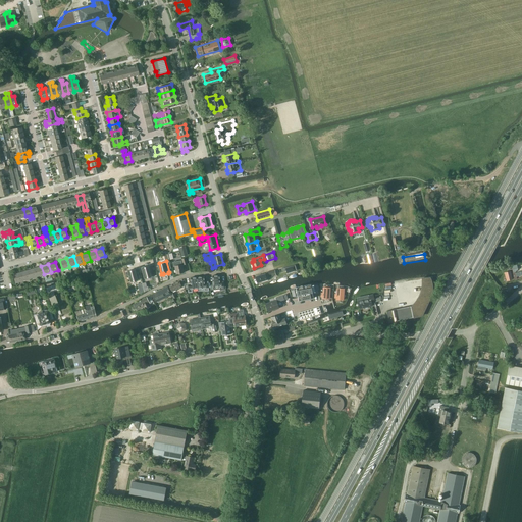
[(183,264),(175,265),(176,273),(184,272),(183,264)]
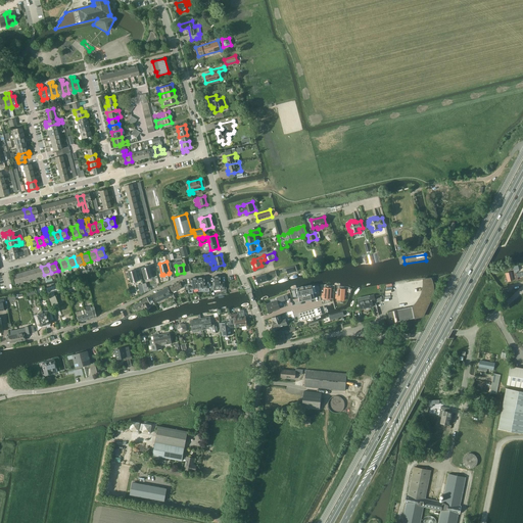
[(150,266),(143,268),(145,278),(153,277),(150,266)]
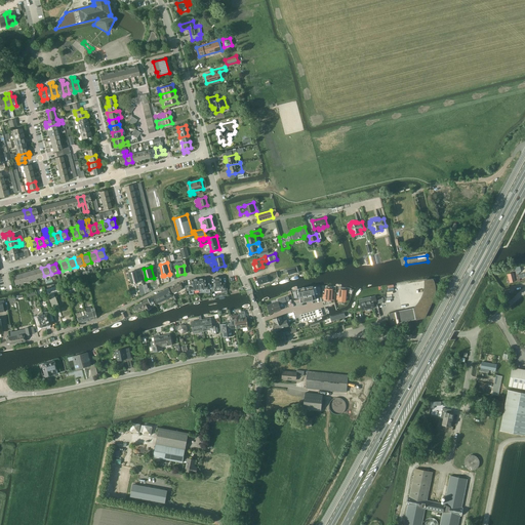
[(37,278),(44,276),(41,268),(34,270),(37,278)]
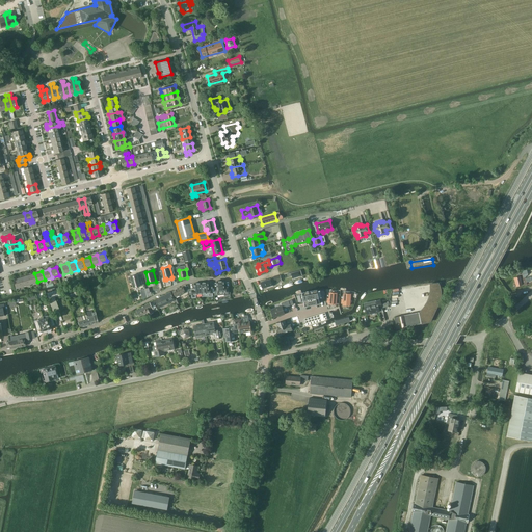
[(27,275),(30,284),(37,282),(34,273),(27,275)]
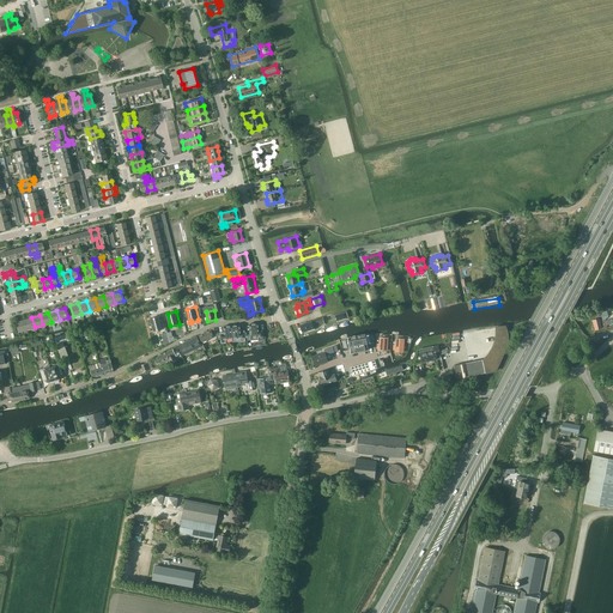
[(155,316),(151,317),(155,331),(163,328),(161,316),(161,315),(155,316)]
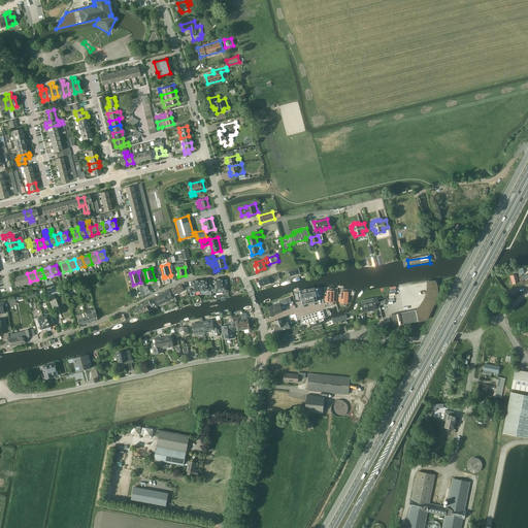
[(23,285),(30,282),(27,273),(20,275),(23,285)]
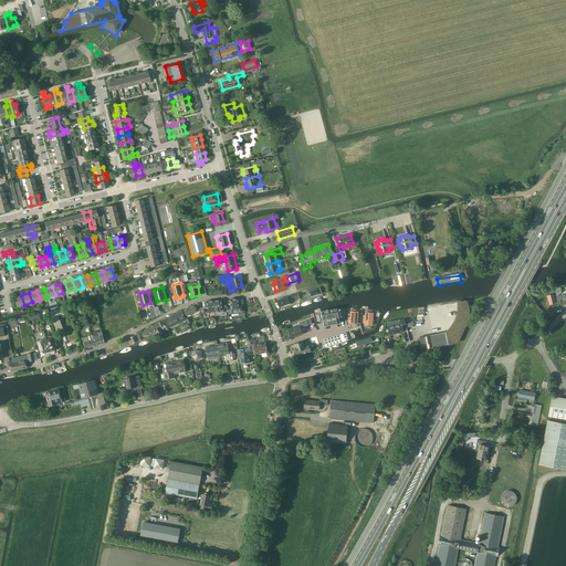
[(556,303),(554,294),(547,296),(547,297),(546,297),(547,300),(548,300),(549,304),(556,303)]
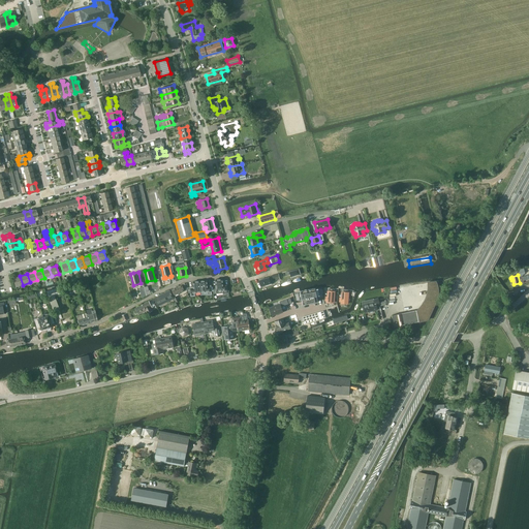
[(12,278),(16,287),(23,285),(20,276),(12,278)]
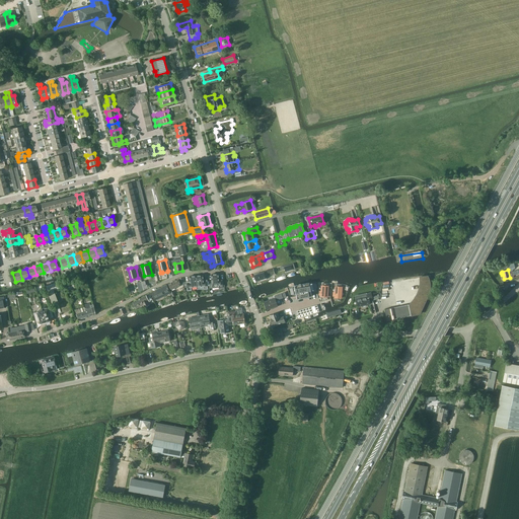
[(266,278),(264,272),(254,275),(256,281),(261,280),(261,281),(266,279),(266,278)]
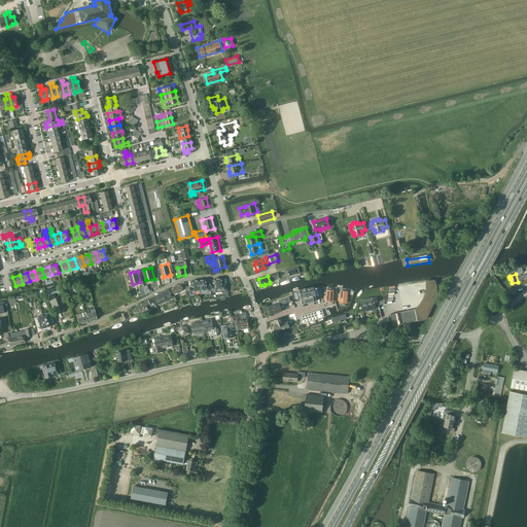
[(222,285),(221,278),(215,278),(216,292),(222,291),(222,292),(226,291),(225,284),(222,285)]
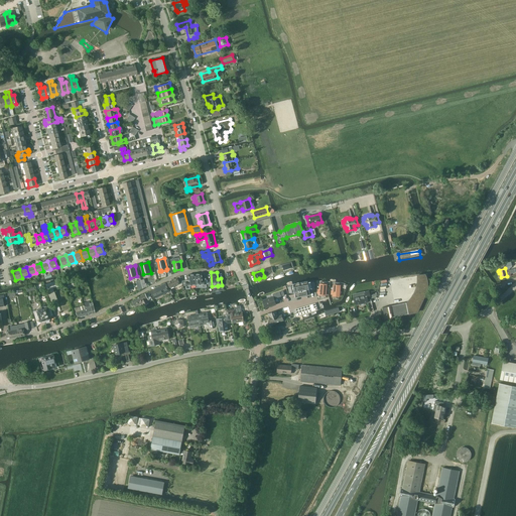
[(202,273),(196,274),(197,285),(203,284),(203,287),(207,287),(206,278),(203,278),(202,273)]
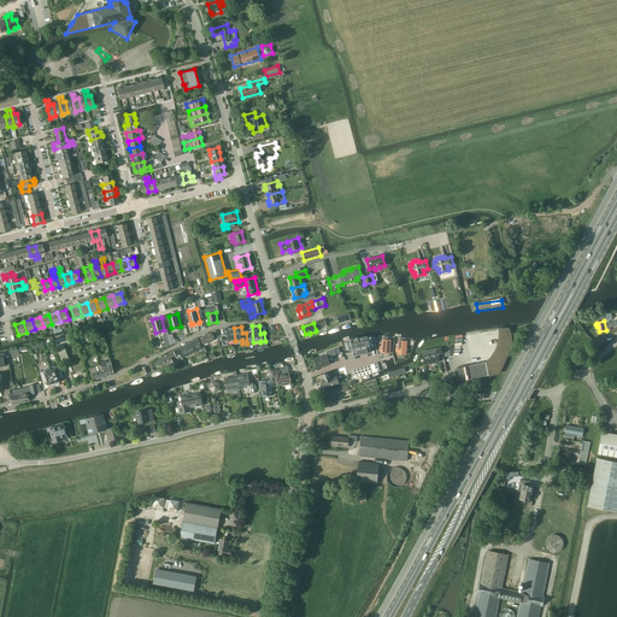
[(222,335),(218,335),(219,341),(223,341),(223,346),(227,345),(227,341),(235,341),(234,328),(225,328),(225,335),(222,335)]
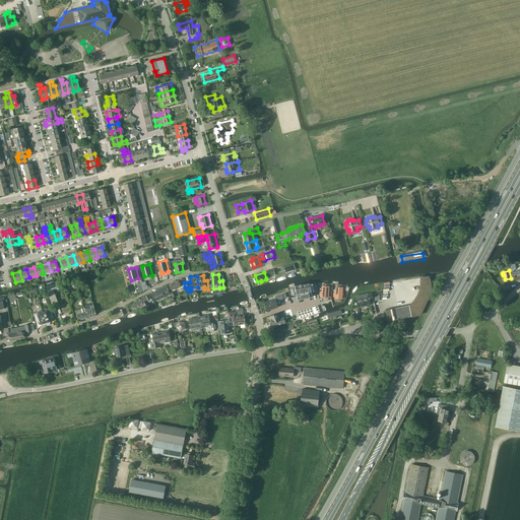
[(181,286),(184,285),(182,278),(169,284),(172,290),(181,286)]
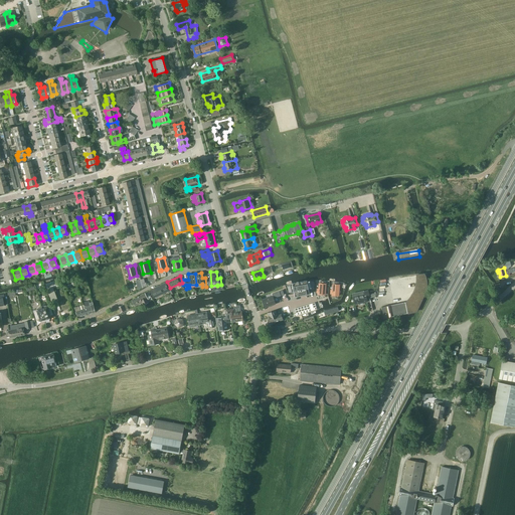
[(45,284),(46,288),(51,302),(57,300),(53,288),(58,286),(56,280),(45,284)]
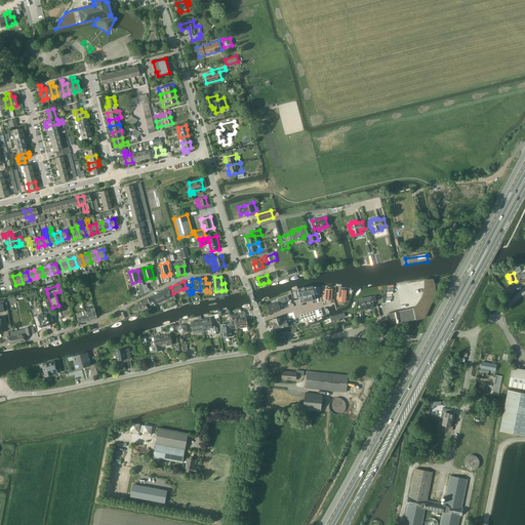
[(298,291),(295,291),(296,297),(299,297),(300,303),(314,299),(316,299),(314,291),(313,286),(306,287),(297,289),(298,291)]
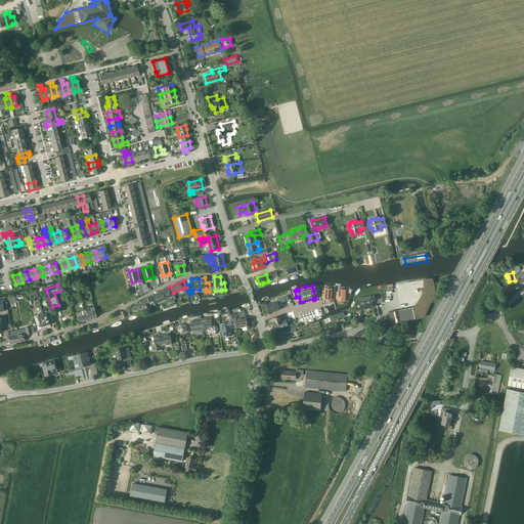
[(168,288),(154,295),(157,303),(162,301),(165,299),(172,296),(168,288)]
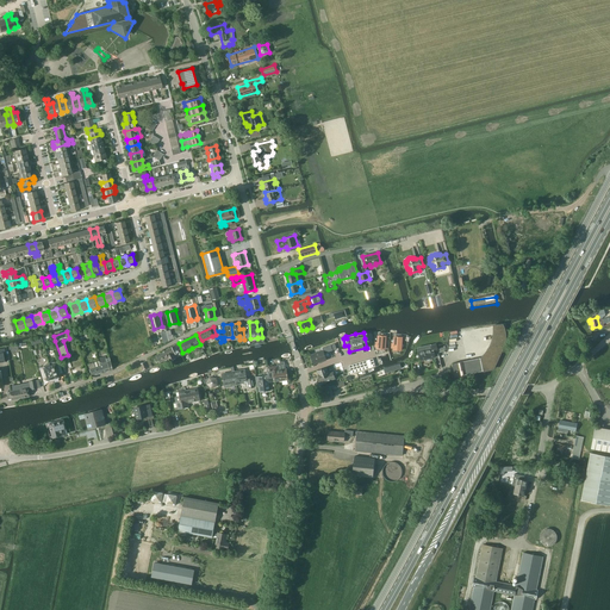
[(377,342),(377,346),(378,347),(378,348),(385,349),(386,336),(379,336),(378,343),(377,342)]
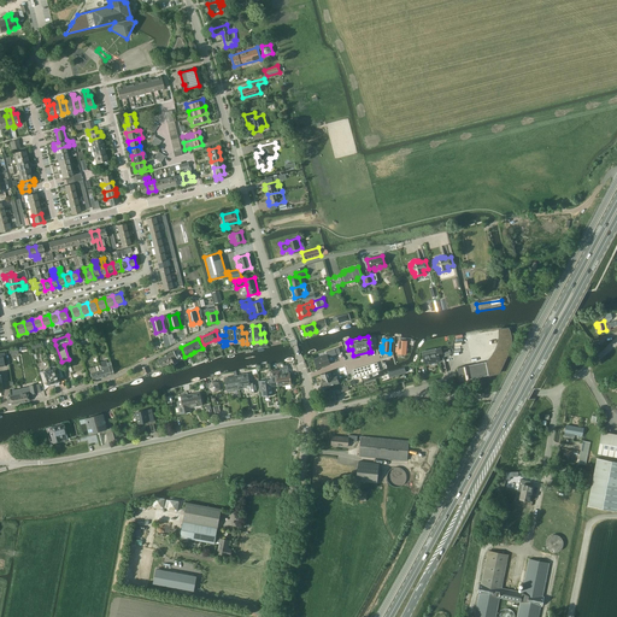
[(439,356),(444,356),(441,348),(436,350),(436,352),(423,356),(425,365),(440,362),(439,356)]
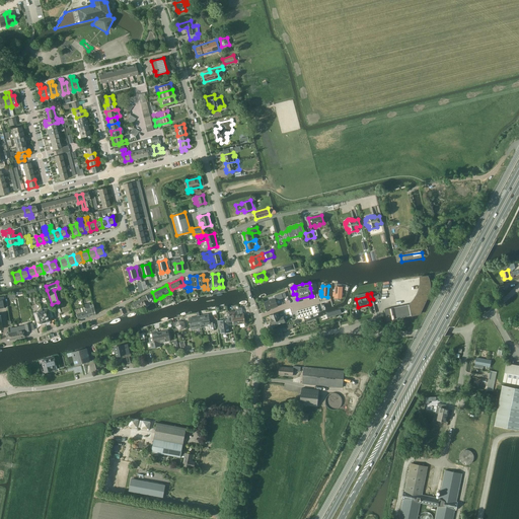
[(275,298),(265,302),(267,309),(278,306),(276,300),(276,299),(280,298),(282,297),(281,294),(274,296),(275,298)]
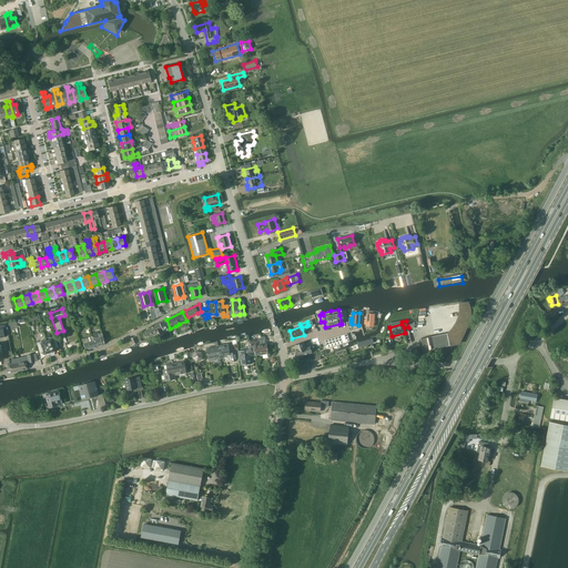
[(159,336),(164,334),(162,331),(163,330),(160,323),(145,331),(149,337),(156,334),(159,336)]
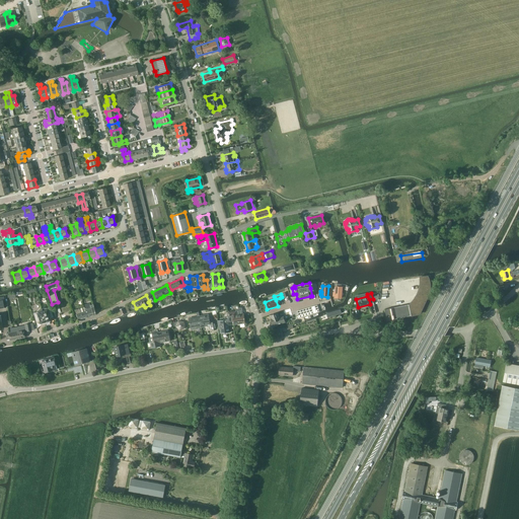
[(92,304),(90,305),(89,303),(84,304),(85,308),(84,308),(83,307),(84,311),(87,310),(88,316),(95,314),(92,304)]
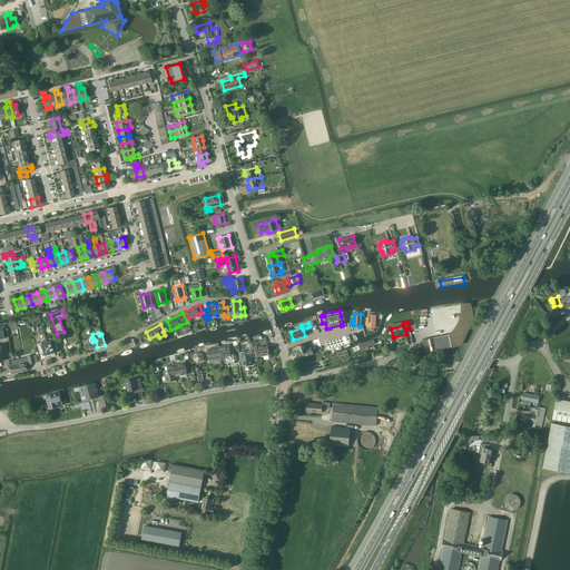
[(425,352),(451,346),(449,334),(423,340),(425,352)]
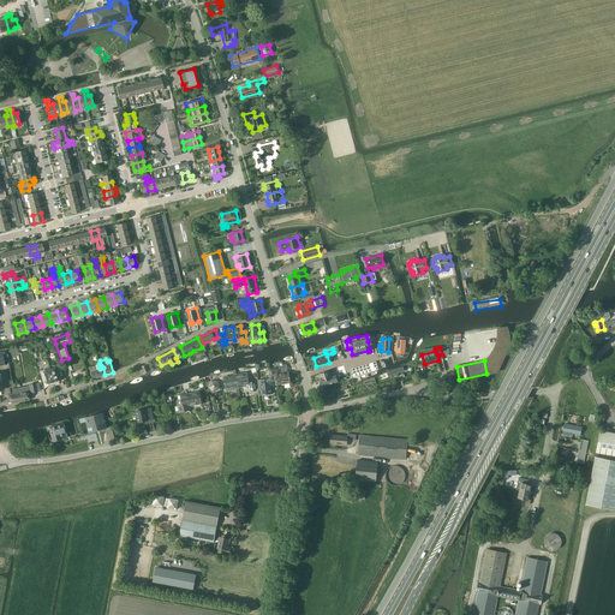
[(151,363),(145,365),(142,366),(144,372),(154,369),(151,363)]
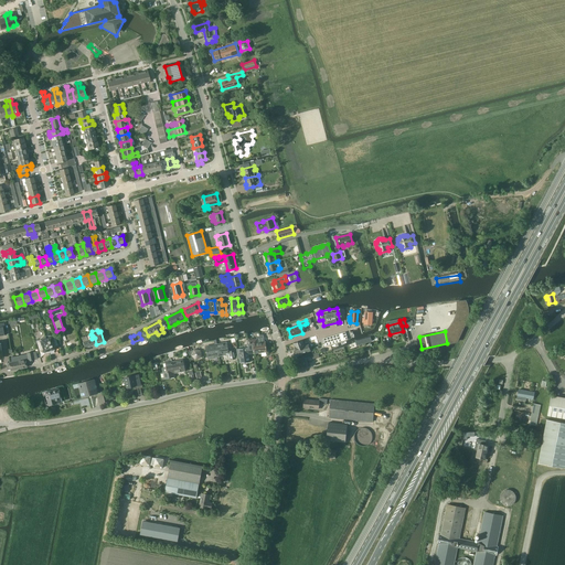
[(46,336),(45,336),(50,352),(54,351),(54,349),(55,349),(54,345),(57,345),(55,336),(51,337),(51,334),(49,334),(46,336)]
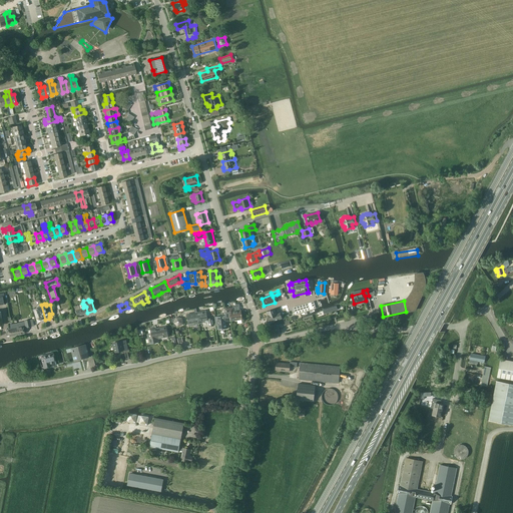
[(41,321),(45,320),(41,305),(39,306),(37,306),(36,307),(36,309),(33,310),(35,319),(38,318),(39,320),(40,320),(41,321)]
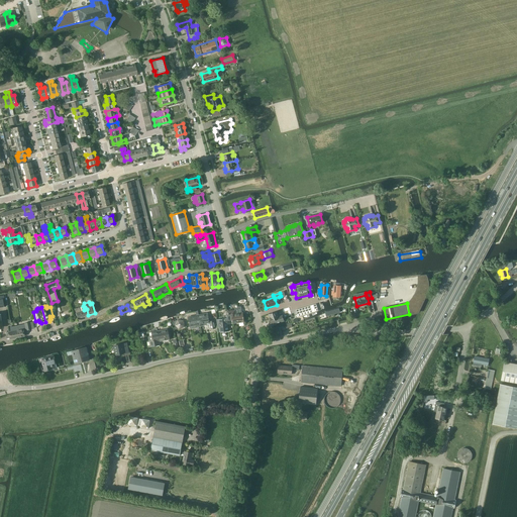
[(76,312),(78,318),(86,316),(88,315),(87,309),(84,310),(83,311),(82,307),(79,307),(75,309),(76,312)]
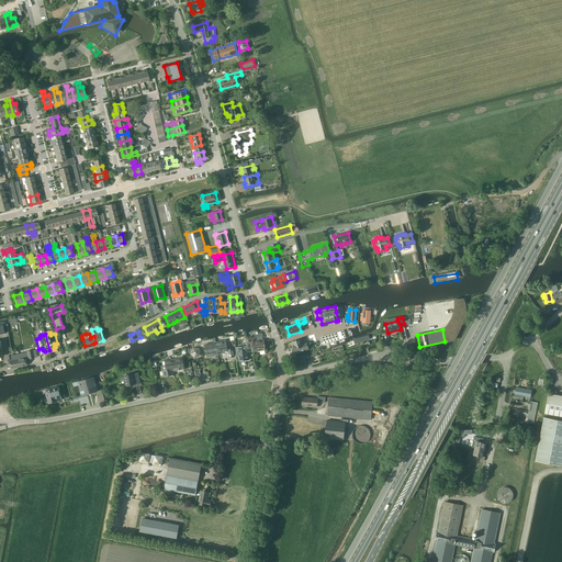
[(256,337),(251,338),(253,350),(254,351),(266,350),(265,340),(256,341),(256,337)]
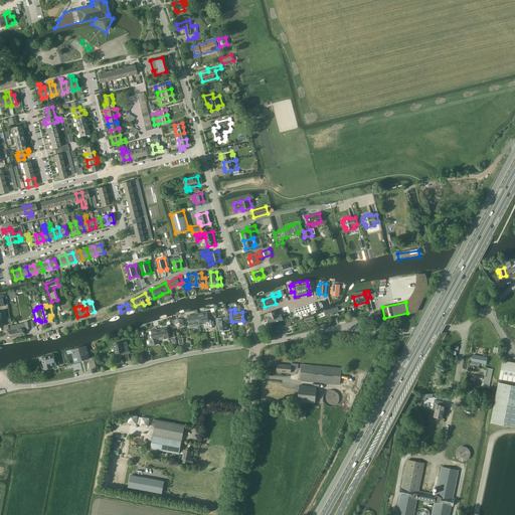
[(196,314),(187,316),(189,326),(195,324),(195,326),(199,325),(200,325),(198,314),(197,310),(196,310),(195,310),(196,314)]
